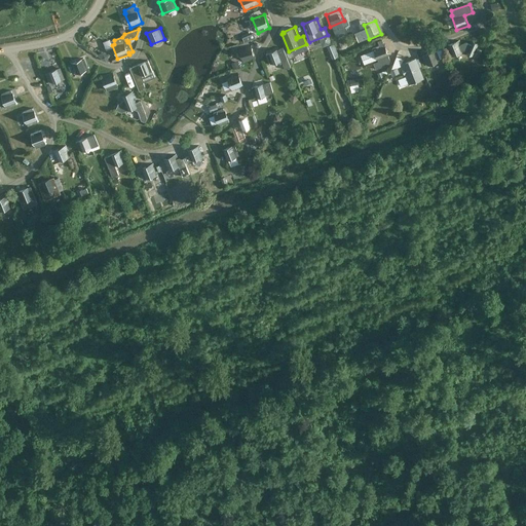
[(378,62),(388,58),(384,47),(383,45),(381,40),(378,42),(379,45),(373,48),(374,50),(361,55),(364,65),(377,60),(378,62)]
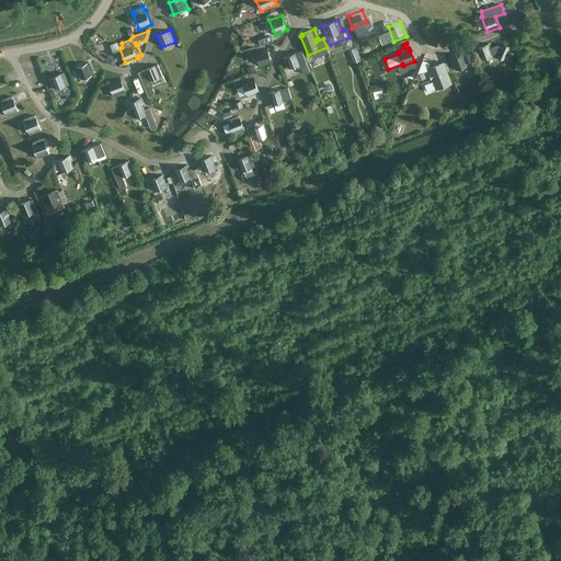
[(492,47),(491,43),(476,48),(481,61),(495,55),(495,54),(497,55),(497,57),(505,60),(506,58),(510,52),(511,47),(503,44),(502,47),(497,46),(492,47)]
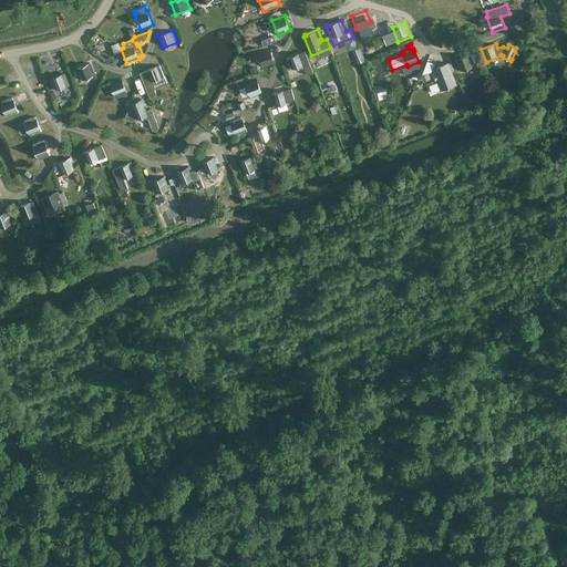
[(270,48),(257,52),(263,68),(275,63),(270,48)]
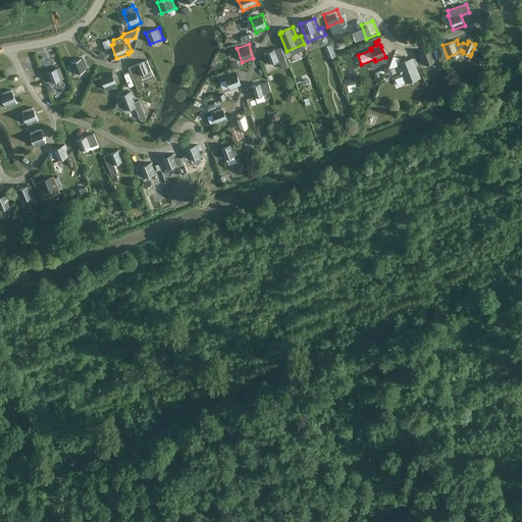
[(332,45),(327,47),(332,58),(336,56),(332,45)]
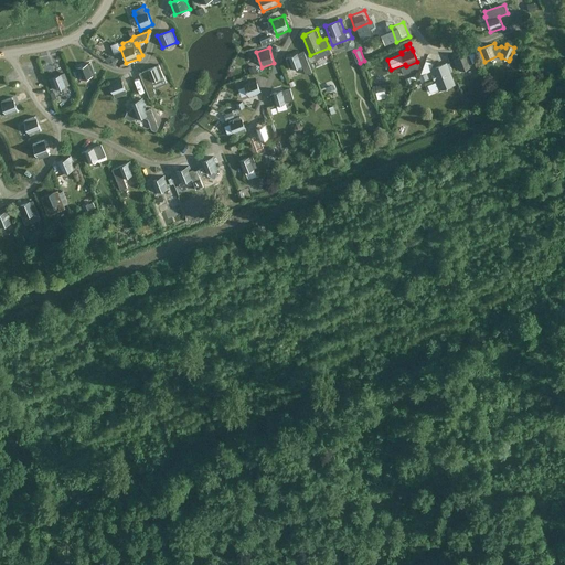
[(290,70),(302,65),(306,75),(312,73),(305,51),(300,53),(300,52),(286,57),(290,70)]
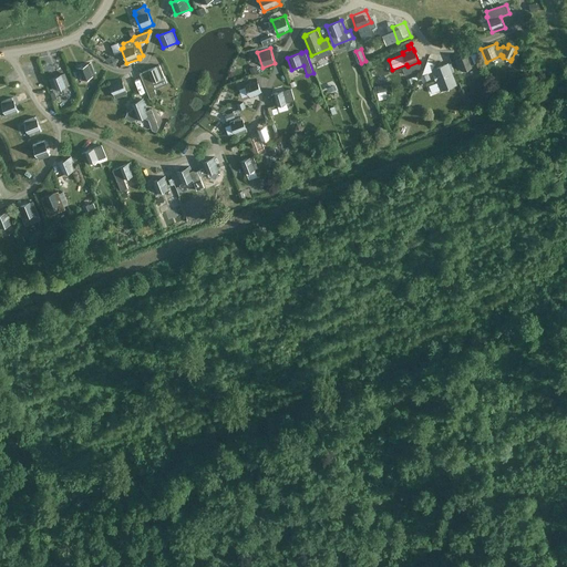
[(471,55),(471,53),(455,60),(461,72),(475,66),(474,63),(471,55)]
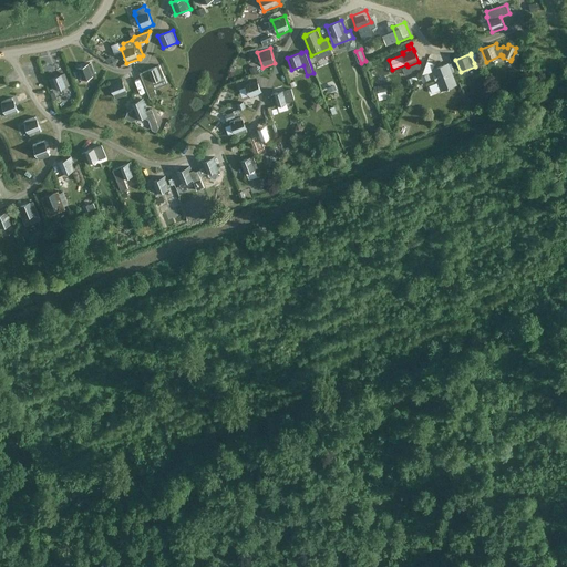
[(95,75),(91,63),(76,69),(81,81),(95,75)]
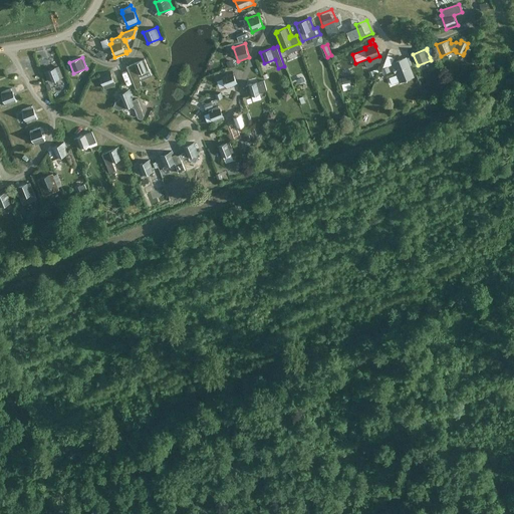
[(397,75),(389,77),(392,84),(399,81),(400,82),(414,76),(410,65),(408,58),(407,57),(394,62),(392,62),(393,63),(394,67),(393,68),(395,73),(396,73),(397,75)]
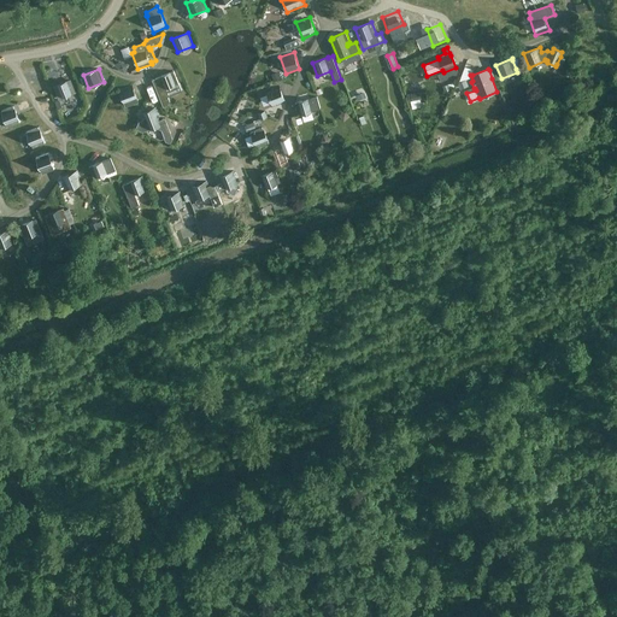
[(158,77),(153,80),(164,107),(168,105),(170,101),(168,97),(182,90),(180,84),(174,70),(158,77)]
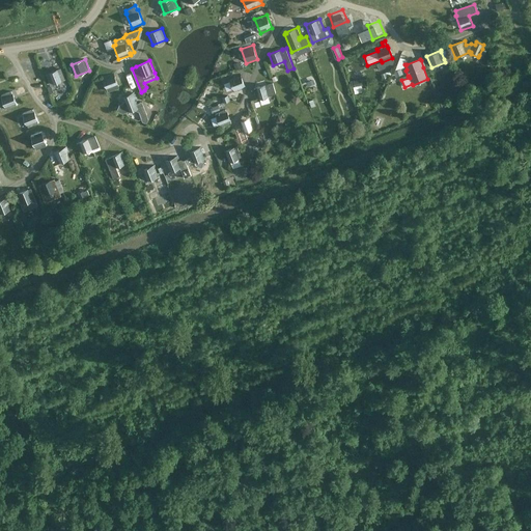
[(65,80),(60,68),(47,74),(51,85),(65,80)]
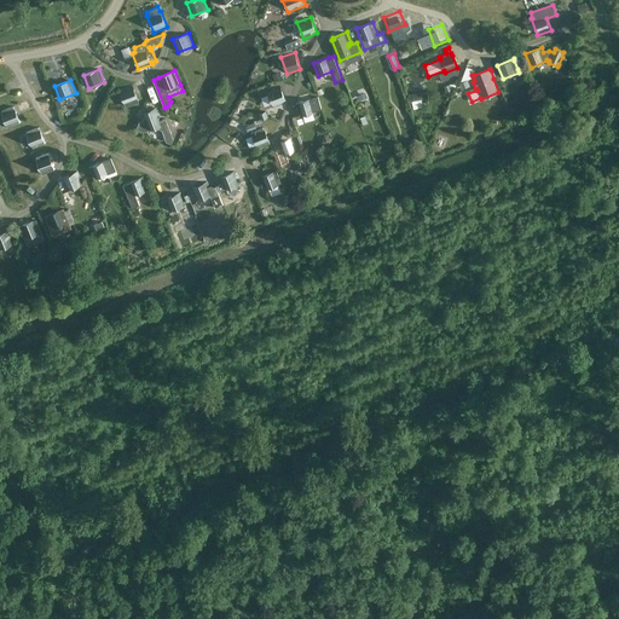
[(126,106),(139,102),(133,85),(119,90),(126,106)]
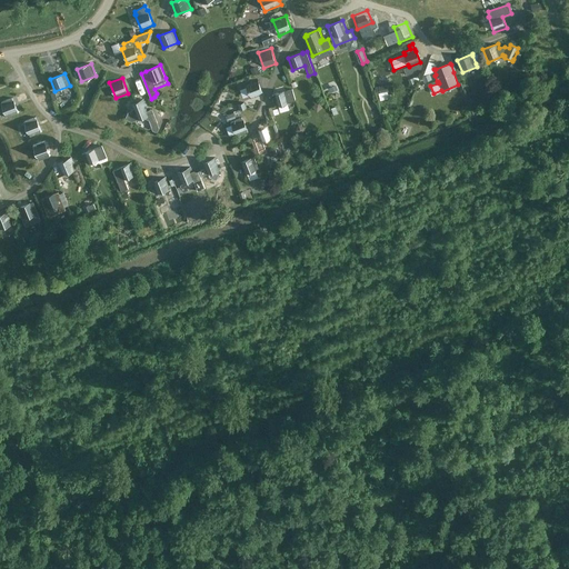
[(263,93),(258,79),(246,83),(251,99),(263,93)]
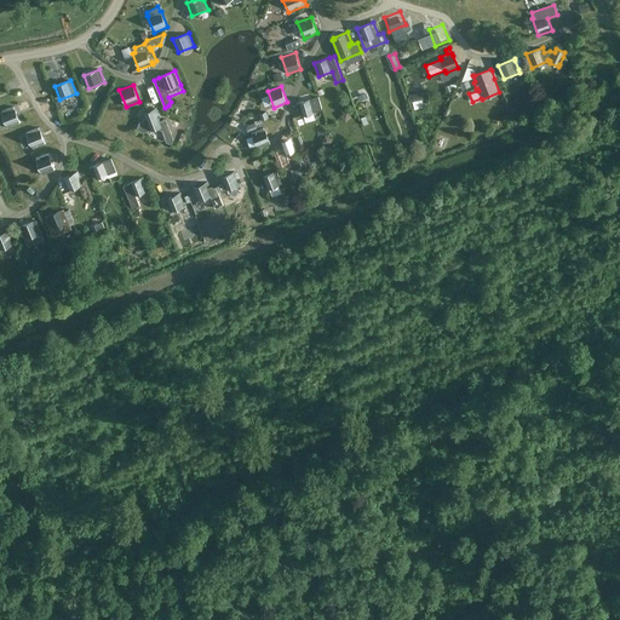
[(314,99),(314,98),(297,103),(300,116),(317,112),(322,110),(319,97),(314,99)]
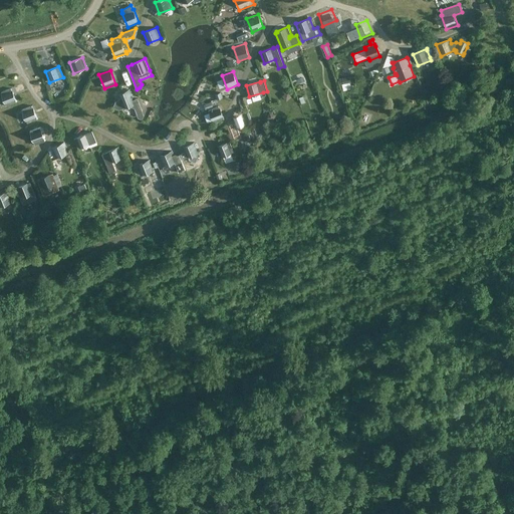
[(12,88),(1,92),(6,106),(17,101),(12,88)]
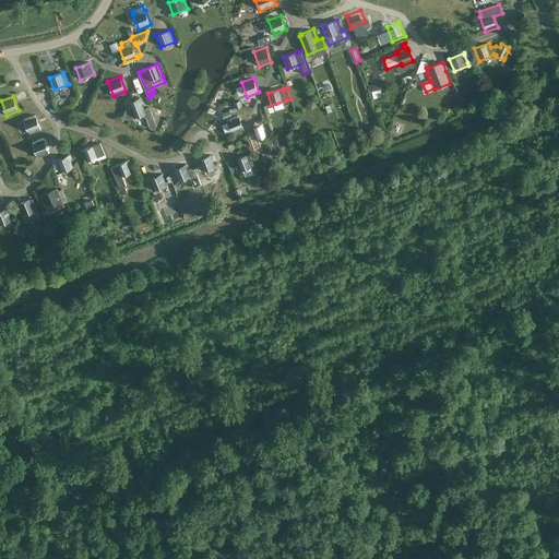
[(146,108),(142,97),(128,103),(130,108),(126,110),(122,117),(129,120),(133,118),(134,119),(142,116),(146,118),(153,116),(150,107),(146,108)]
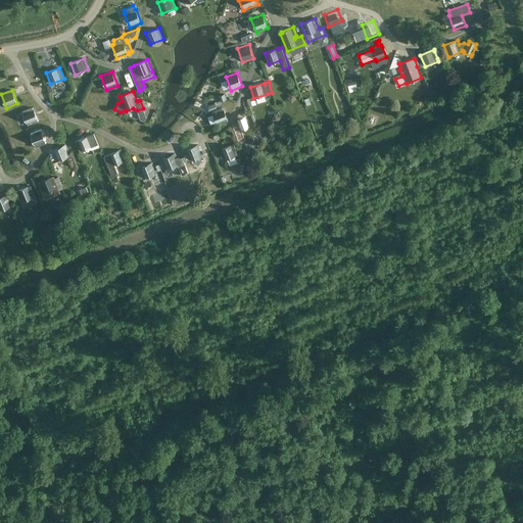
[(349,109),(355,106),(349,93),(342,96),(349,109)]
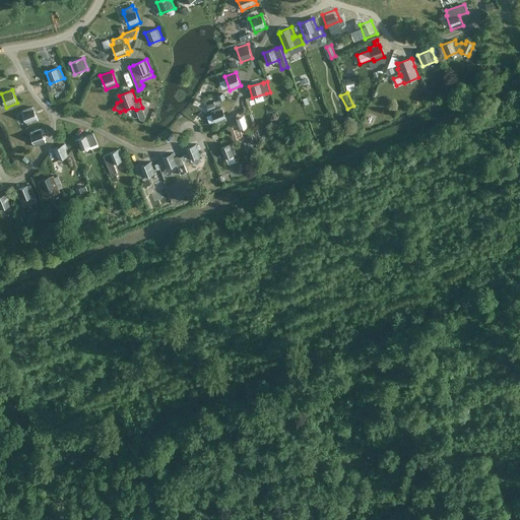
[(34,107),(21,111),(27,125),(39,120),(34,107)]
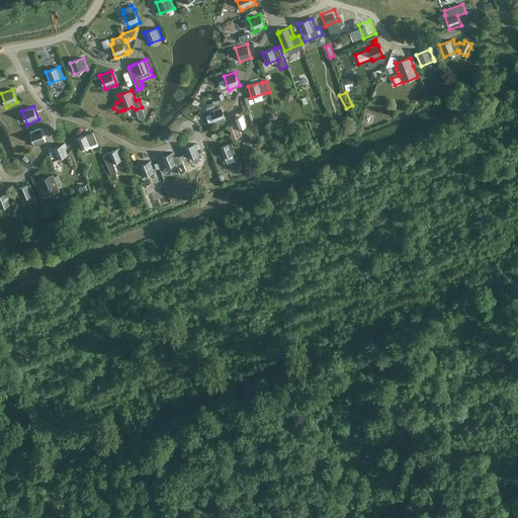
[(221,106),(209,110),(216,124),(227,119),(221,106)]
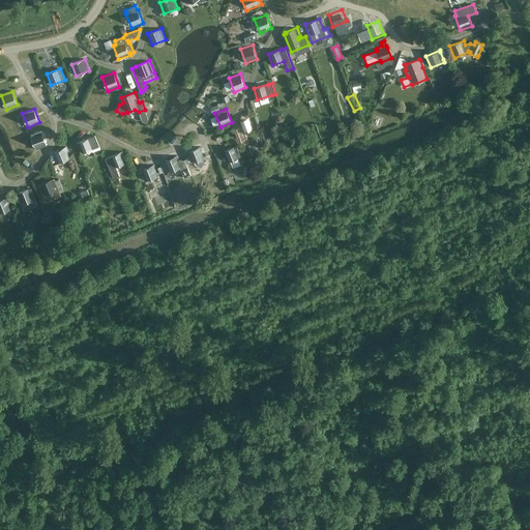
[(256,127),(251,115),(237,120),(241,133),(256,127)]
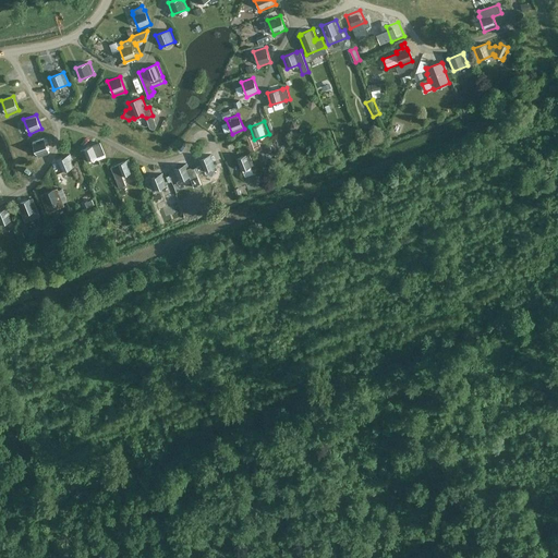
[(50,153),(45,138),(32,143),(37,157),(50,153)]
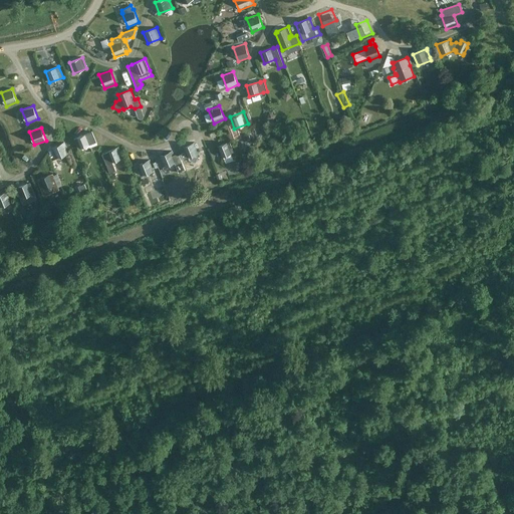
[(96,142),(92,132),(88,134),(87,133),(74,139),(79,150),(95,143),(95,142),(96,142)]
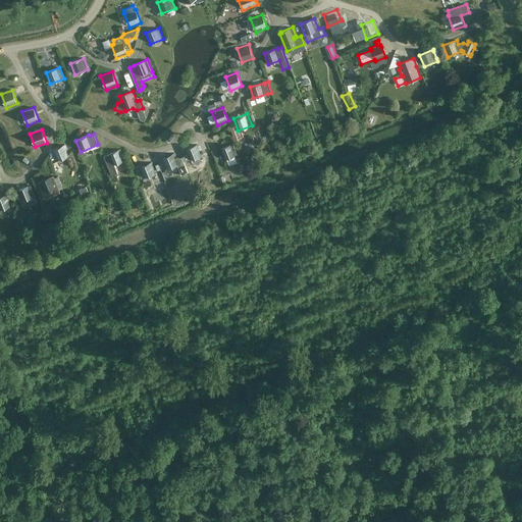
[(70,156),(66,144),(52,150),(57,161),(70,156)]
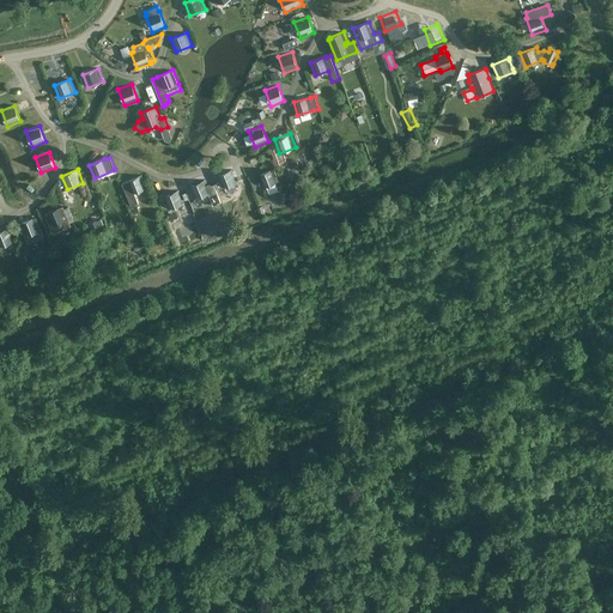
[(217,183),(219,189),(222,188),(222,189),(225,188),(226,192),(237,188),(236,183),(238,183),(232,169),(217,176),(219,182),(217,183)]
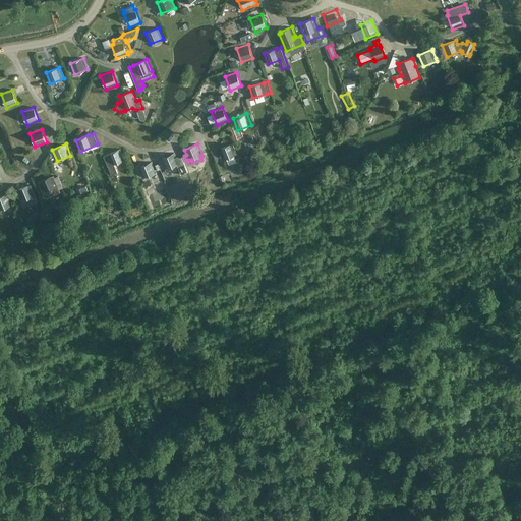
[(237,155),(233,143),(219,149),(224,160),(237,155)]
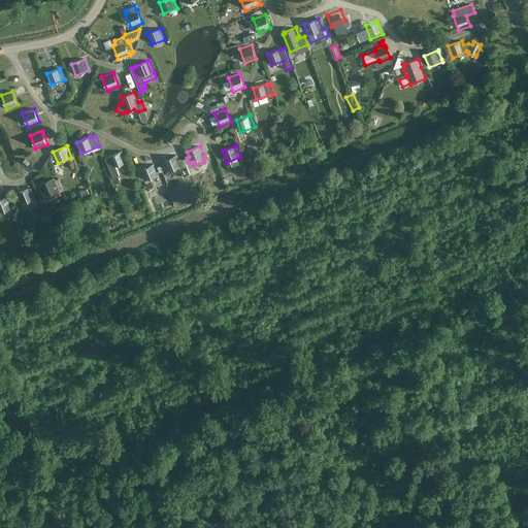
[(116,167),(127,162),(123,151),(108,156),(109,157),(105,158),(112,177),(120,175),(116,167)]
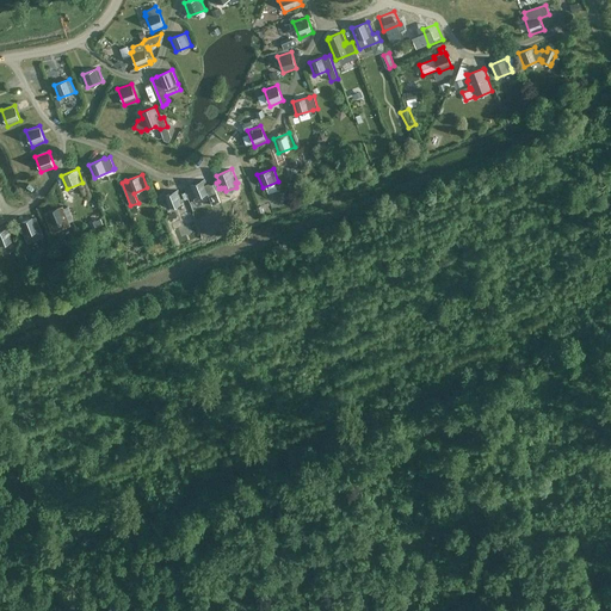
[(210,183),(208,184),(205,179),(189,186),(195,199),(208,193),(211,201),(217,204),(218,202),(216,196),(218,189),(216,183),(213,184),(210,183)]
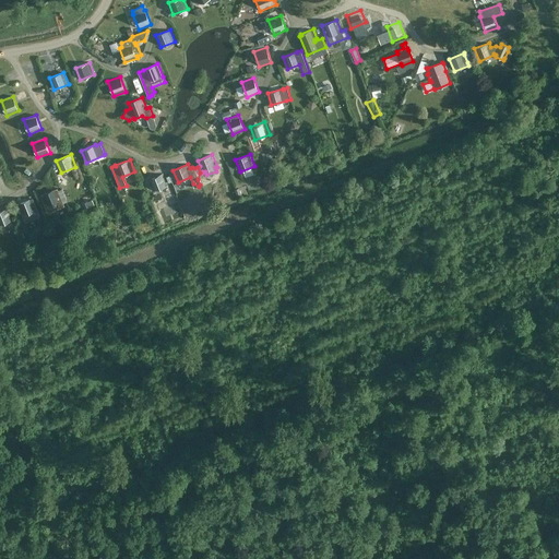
[(168,186),(164,174),(149,179),(154,191),(168,186)]
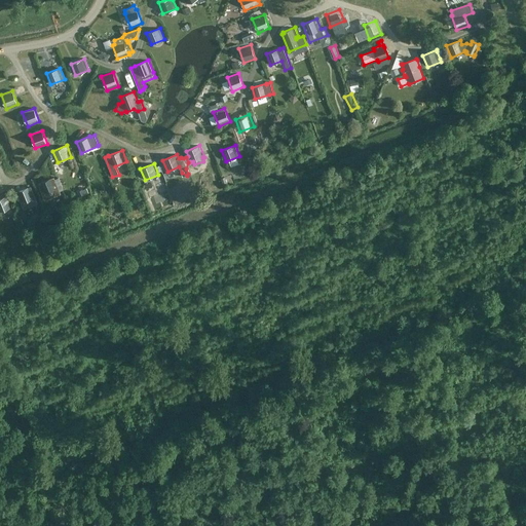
[(53,177),(39,183),(44,194),(58,189),(53,177)]
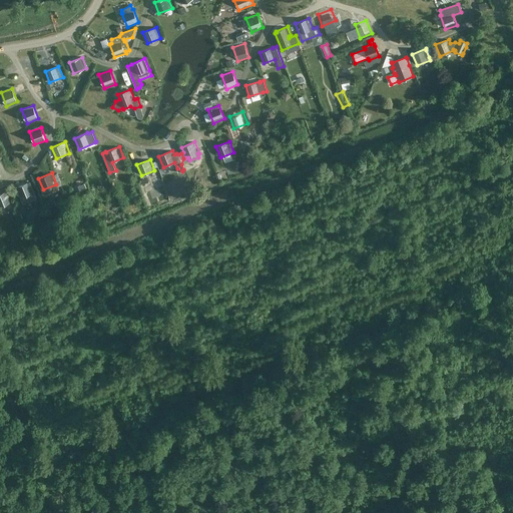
[(30,181),(16,187),(21,198),(20,198),(22,204),(37,198),(34,192),(30,181)]
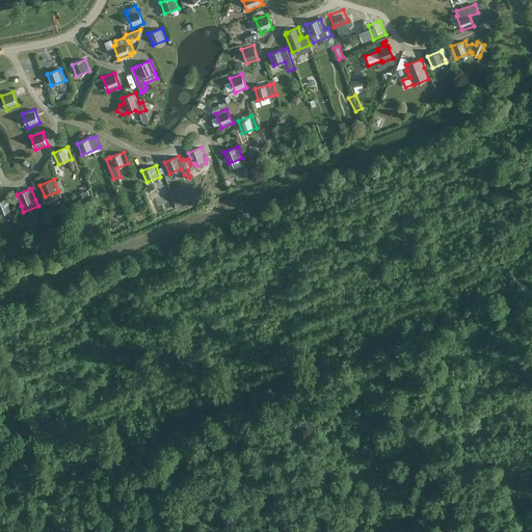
[(0,201),(0,214),(12,210),(8,197),(0,201)]
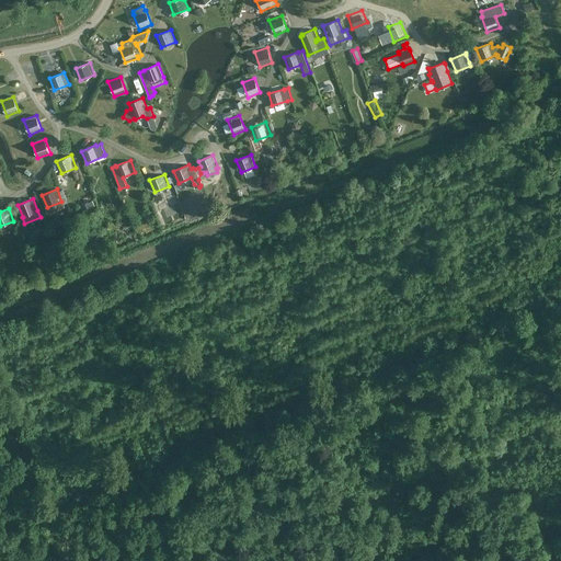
[(92,251),(103,247),(100,238),(89,241),(92,251)]
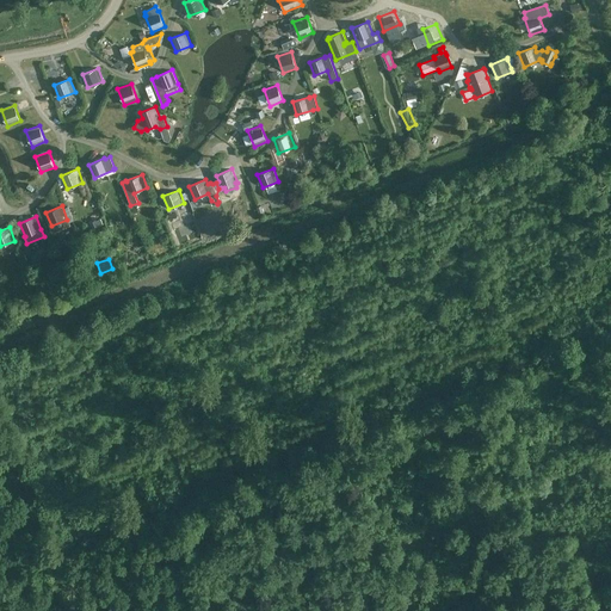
All buildings are outlined.
